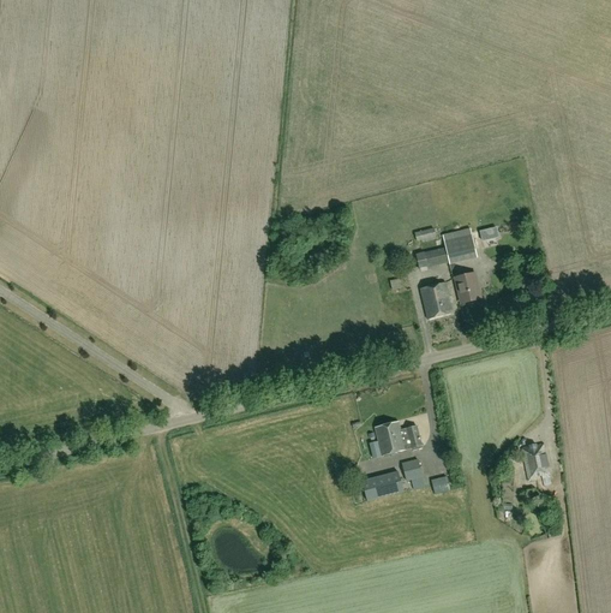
[(443,242),(447,260),(477,253),(473,234),(443,242)]
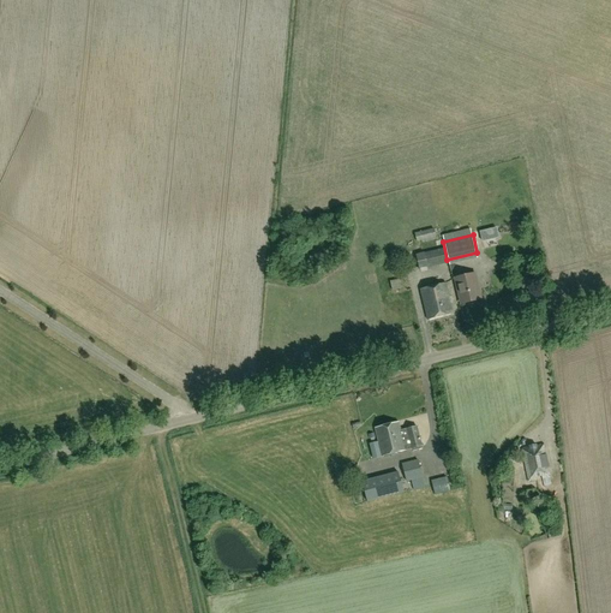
[(445,260),(442,247),(420,251),(424,266),(445,260)]
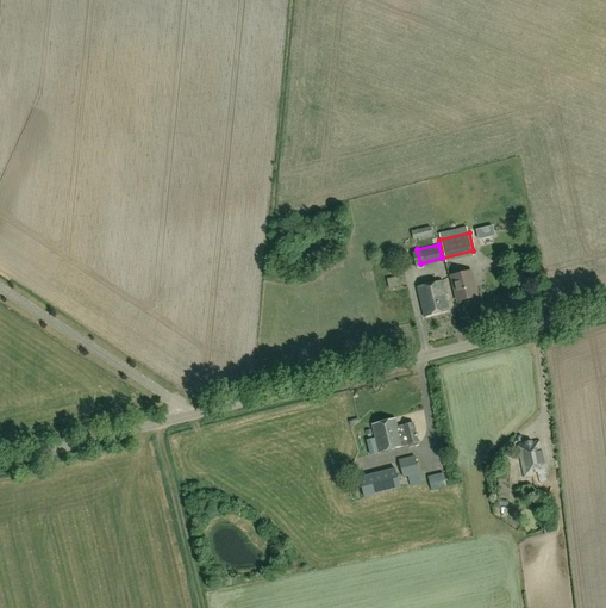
[(467,270),(448,274),(454,299),(473,295),(467,270)]
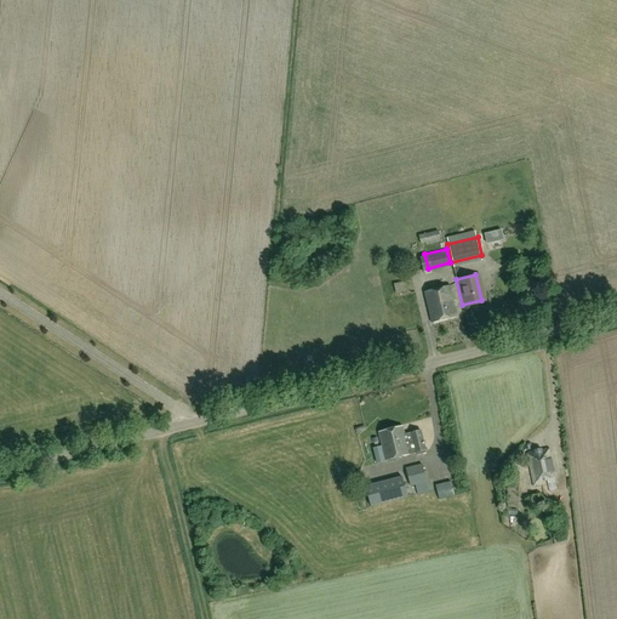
[(421,291),(428,322),(455,316),(446,284),(421,291)]
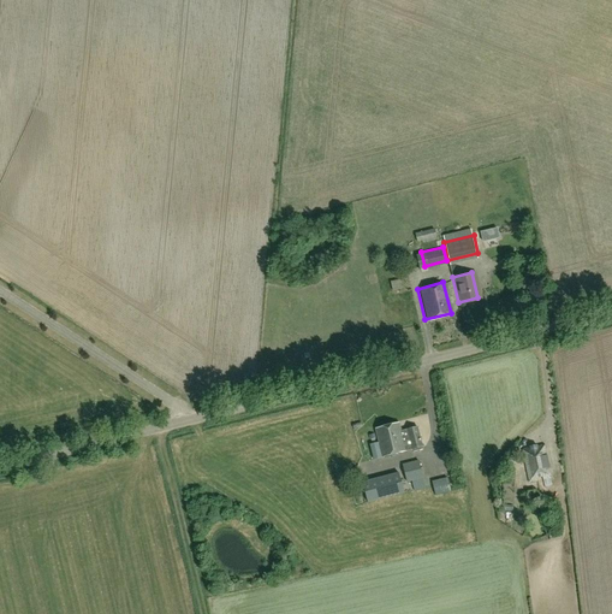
[(399,430),(397,420),(373,426),(380,455),(410,447),(411,449),(419,448),(419,446),(420,444),(415,425),(399,430)]
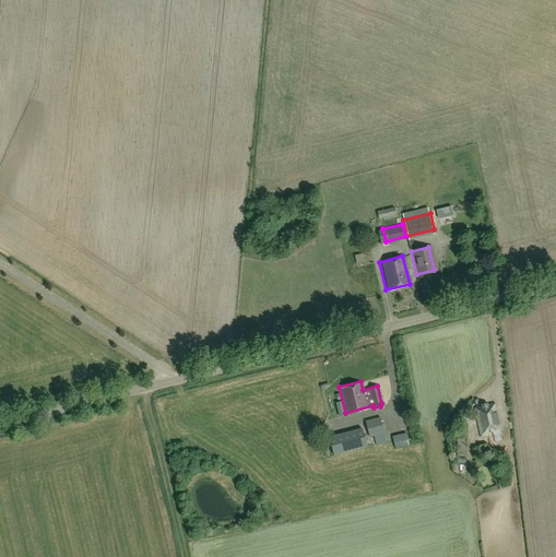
[(491,429),(491,433),(493,440),(498,439),(492,402),(485,403),(486,406),(480,407),(480,404),(472,405),(478,435),(485,434),(484,430),(491,429)]
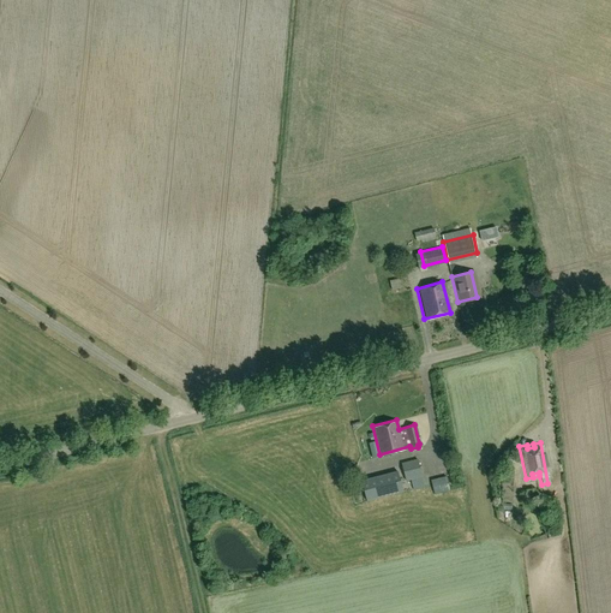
[(415,458),(399,463),(402,480),(411,477),(412,482),(420,480),(415,458)]
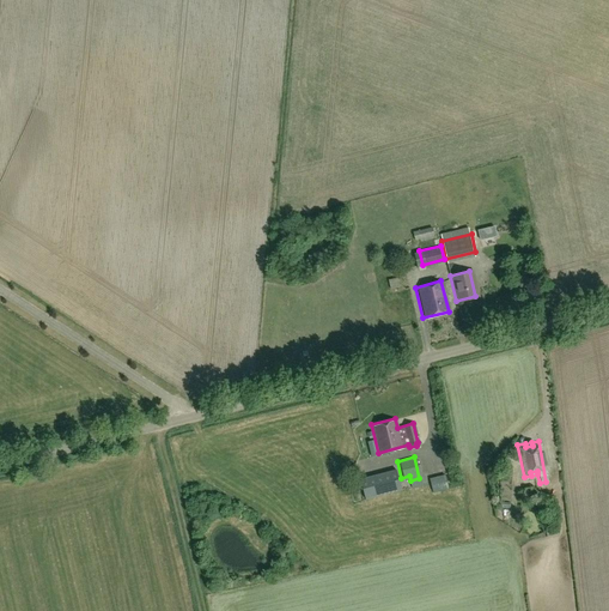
[(363,497),(399,488),(394,469),(358,477),(363,497)]
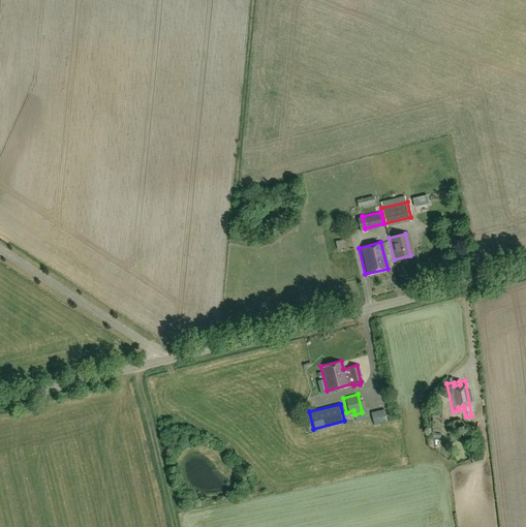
[(371,423),(384,420),(381,408),(369,411),(371,423)]
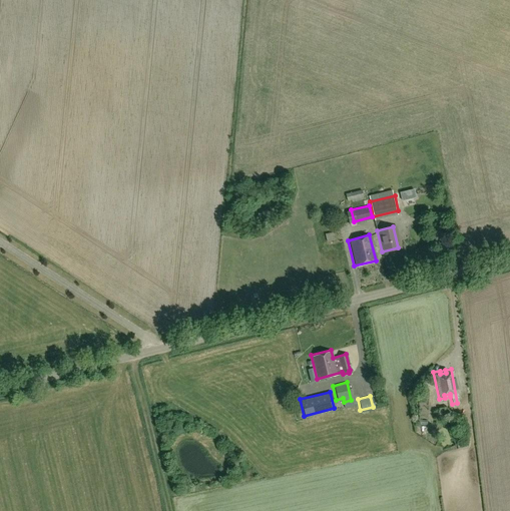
All buildings are outlined.
